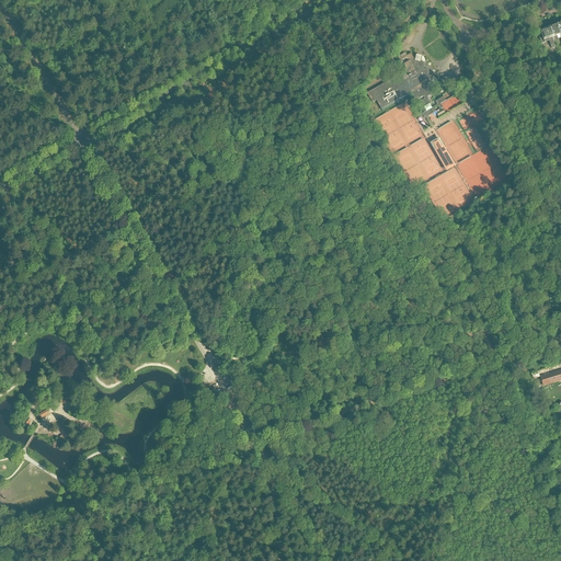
[(549,27),(554,43),(556,43),(559,41),(558,39),(560,38),(557,25),(556,25),(551,27),(549,27)]
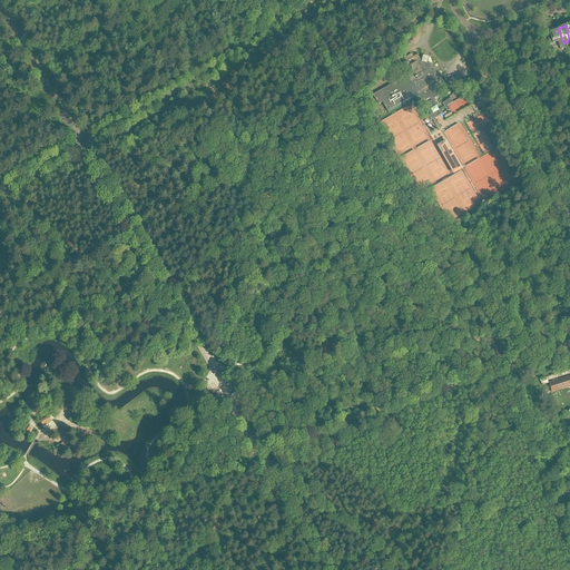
[(563,43),(558,28),(554,30),(553,30),(552,29),(549,30),(550,31),(549,31),(549,32),(546,33),(550,45),(553,43),(552,41),(557,40),(559,47),(560,50),(566,48),(563,43)]
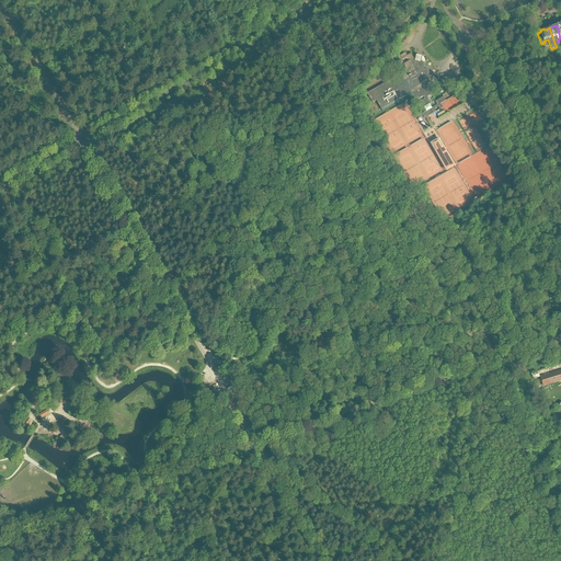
[(399,75),(367,93),(373,103),(376,101),(381,111),(411,94),(420,109),(422,110),(422,109),(424,113),(422,114),(424,118),(433,114),(431,110),(432,109),(430,104),(430,103),(426,98),(431,95),(432,93),(426,84),(431,82),(432,79),(431,77),(427,76),(427,75),(427,72),(426,70),(424,69),(423,68),(424,66),(423,63),(419,61),(419,60),(416,59),(415,61),(414,60),(414,59),(411,55),(410,55),(407,56),(405,53),(398,58),(400,61),(399,61),(399,63),(399,64),(401,67),(397,69),(397,70),(399,75)]
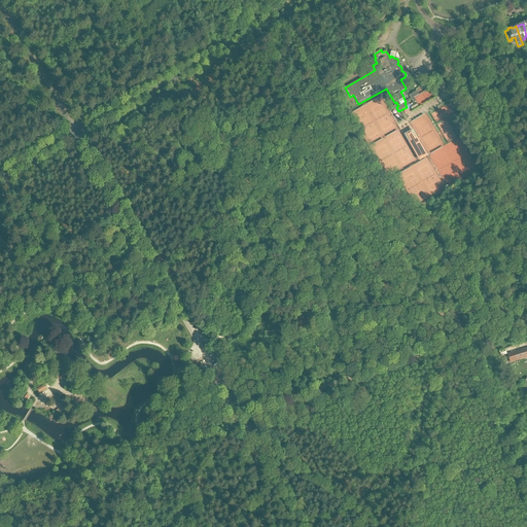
[(409,96),(413,103),(416,102),(414,98),(419,95),(417,92),(409,96)]
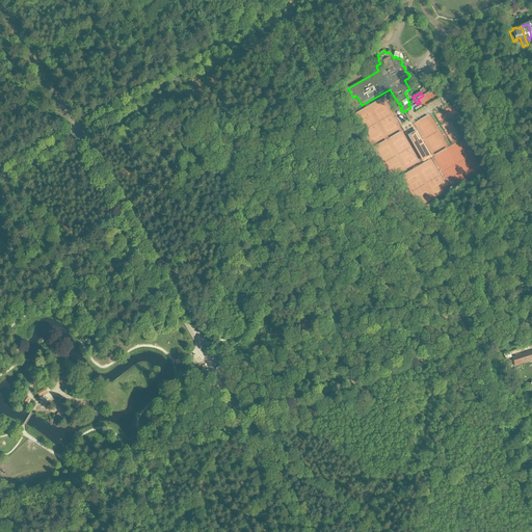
[(409,137),(423,161),(428,157),(415,134),(409,137)]
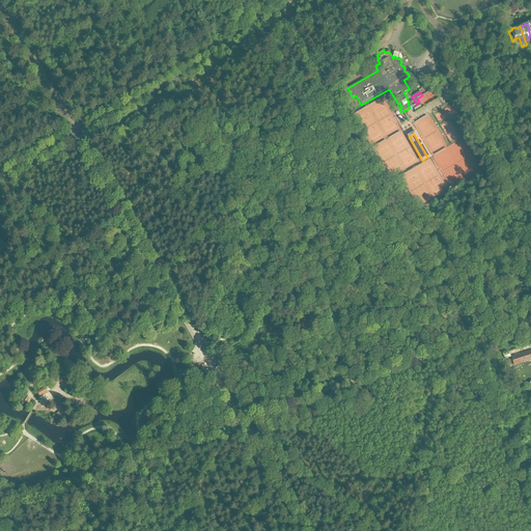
[(530,351),(511,357),(514,365),(530,359),(530,351)]
